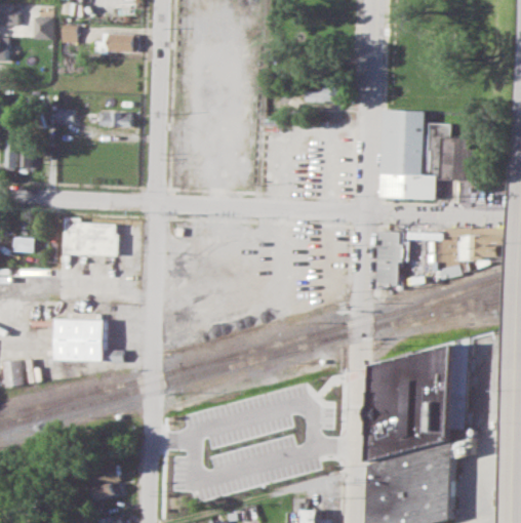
[(0,3),(11,3),(11,9),(18,9),(17,26),(0,25),(0,3)]
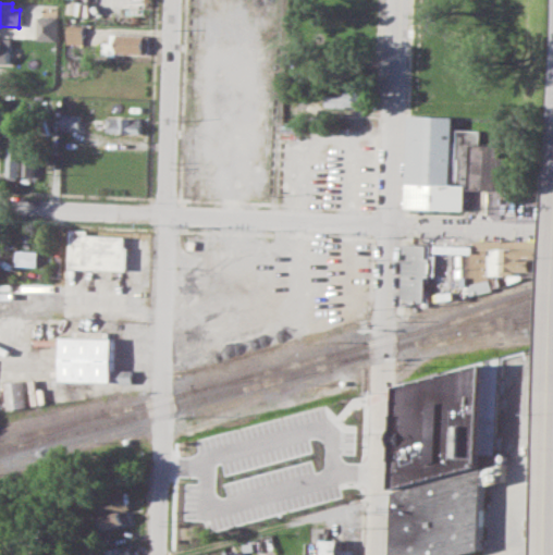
[(34,19),(53,19),(52,42),(34,41),(34,19)]
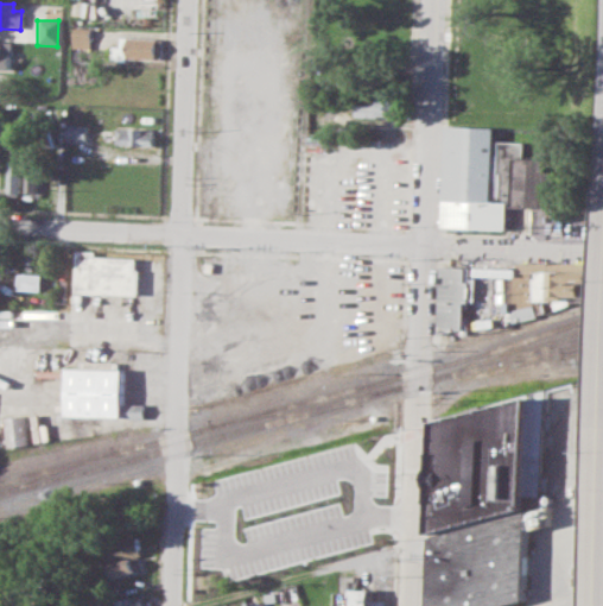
[(71,29),(89,29),(88,50),(70,50),(71,29)]
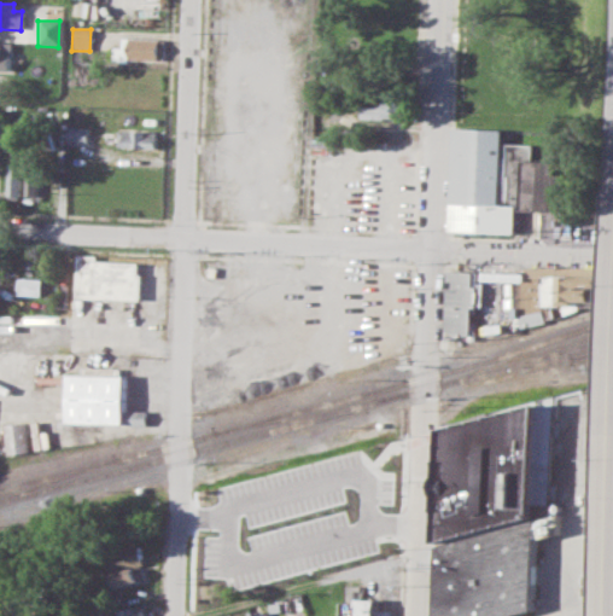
[(120,40),(161,41),(161,63),(111,63),(111,50),(120,50),(120,40)]
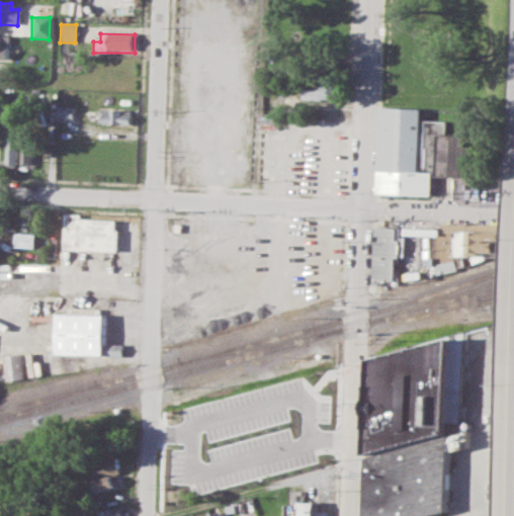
[(288,66),(330,68),(329,84),(304,83),(304,78),(288,77),(288,66)]
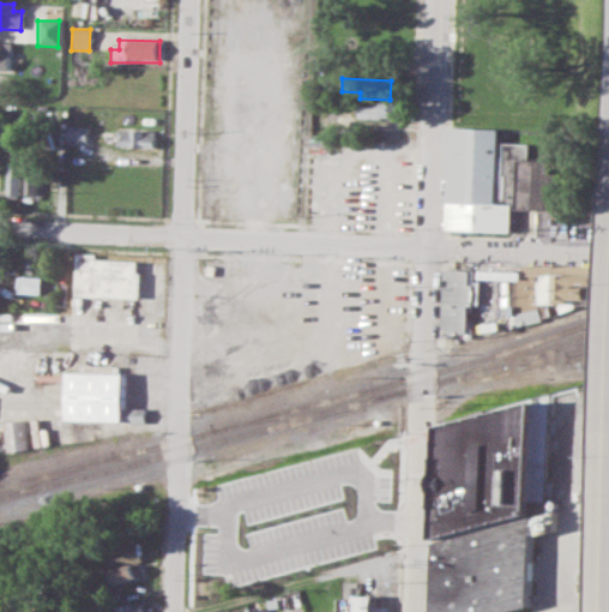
[(356,101),(397,103),(396,121),(355,119),(356,101)]
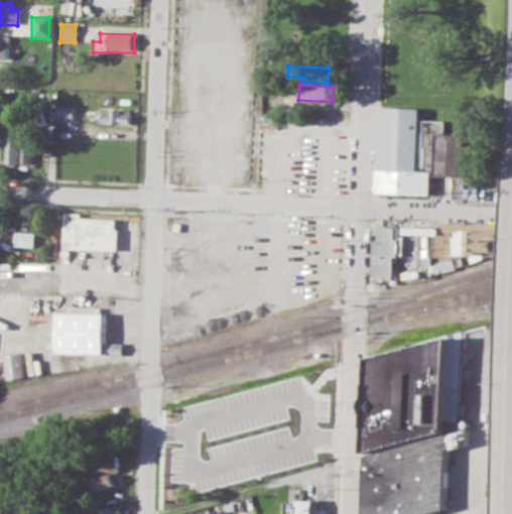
[(54,107),(72,107),(72,122),(54,122),(54,107)]
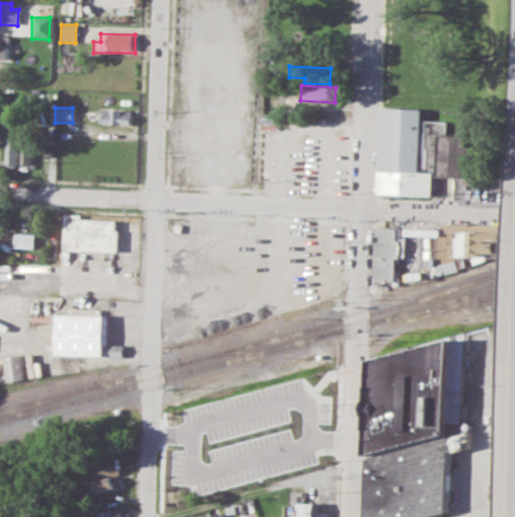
[(97,109),(130,111),(129,126),(96,125),(97,109)]
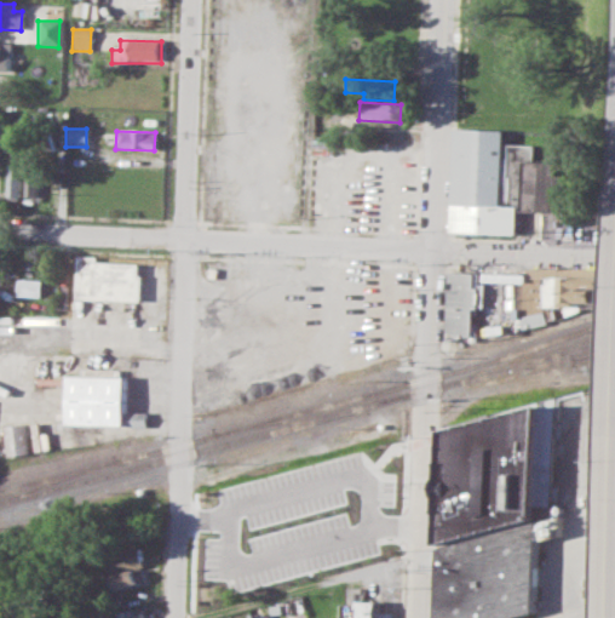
[(447,234),(512,236),(513,213),(559,215),(562,165),(529,164),(530,148),(505,147),(505,156),(499,155),(500,132),(452,131),(447,234)]
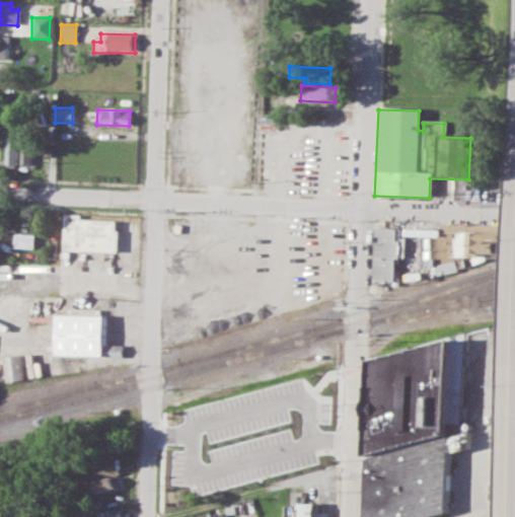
[(5,133),(12,133),(12,140),(15,140),(15,165),(5,165),(5,133)]
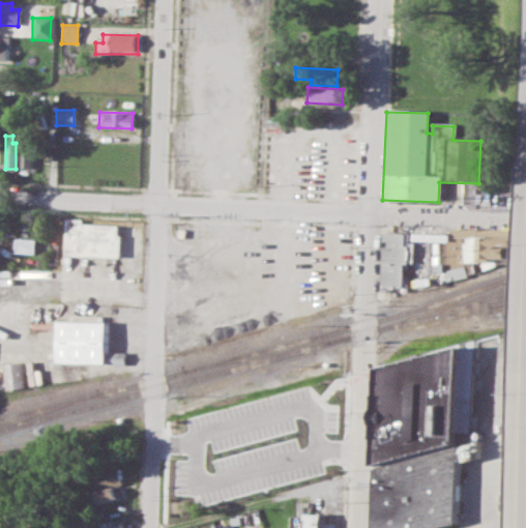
[(22,142),(32,142),(31,174),(21,173),(22,142)]
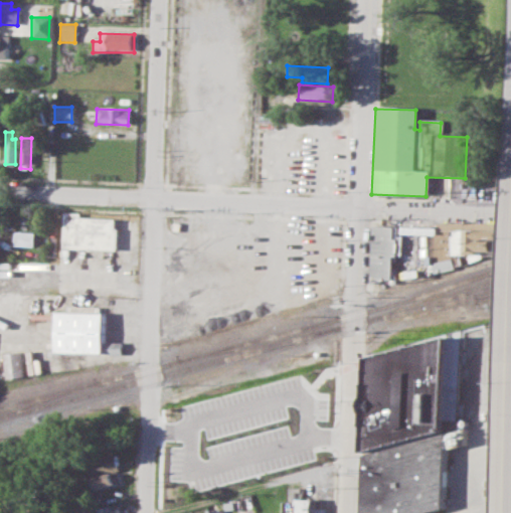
[(62,213),(78,213),(78,217),(113,218),(112,249),(61,248),(62,213)]
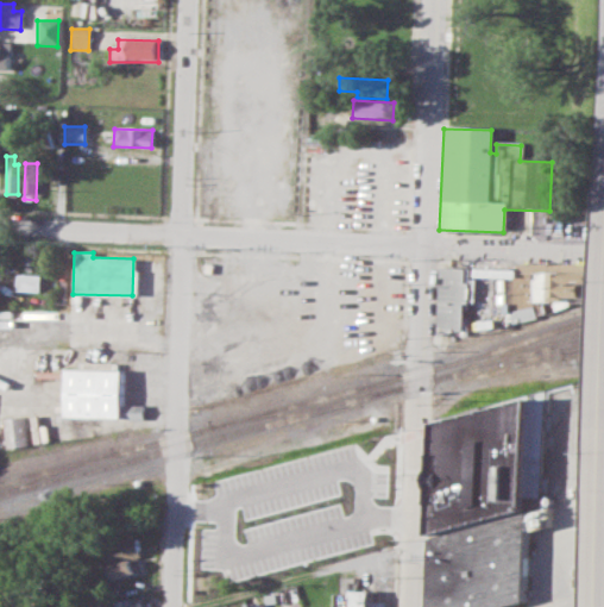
[(467,270),(436,269),(435,333),(466,335),(467,270)]
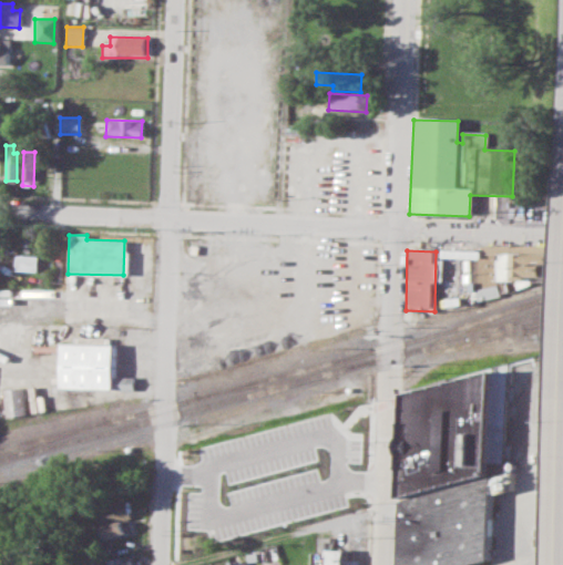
[(16,256),(36,257),(36,273),(14,271),(16,256)]
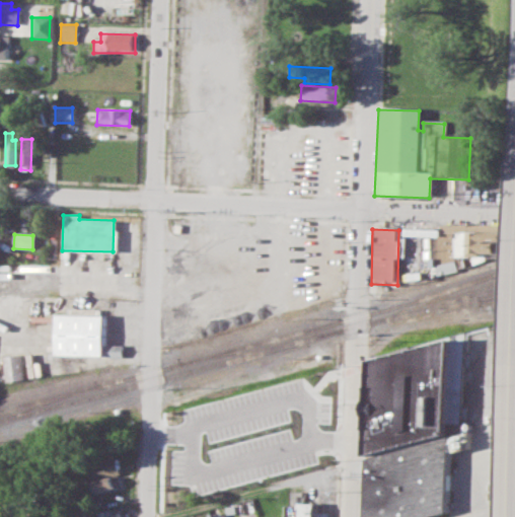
[(56,315),(101,316),(101,357),(55,356),(56,315)]
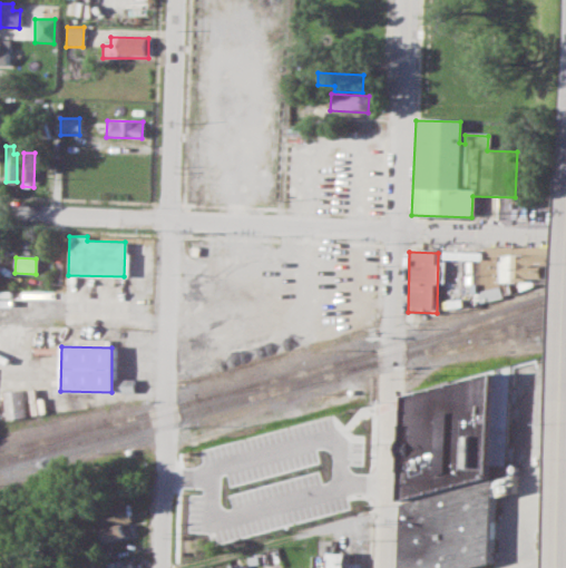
[(401,500),(490,477),(496,374),(407,398),(401,500)]
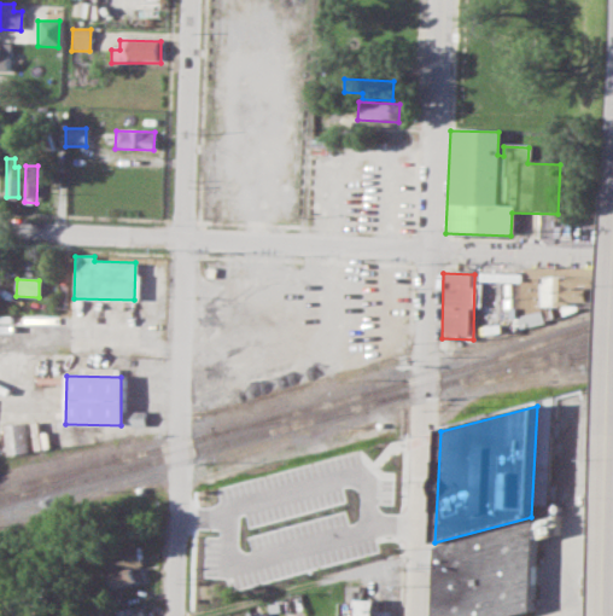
[(124,413),(144,413),(144,426),(124,426),(124,413)]
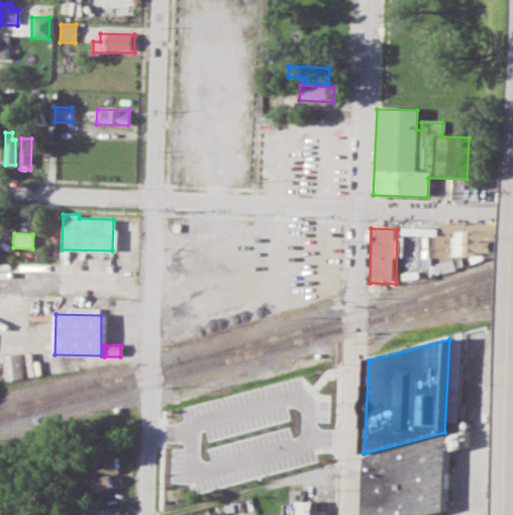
[(0,355),(18,353),(21,379),(4,381),(0,355)]
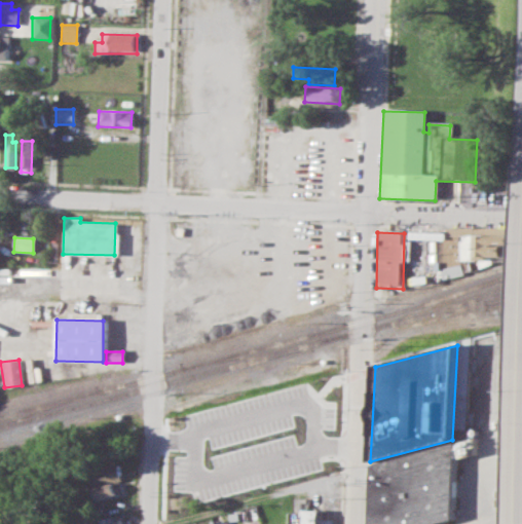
[(371,464),(367,523),(440,523),(450,521),(454,443),(371,464)]
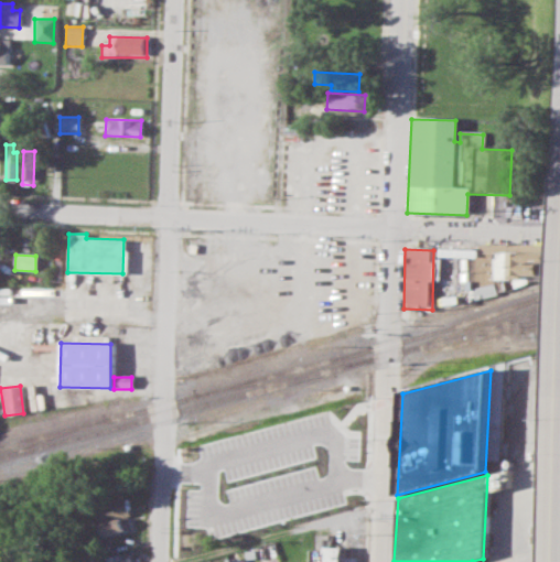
[(96,506),(122,499),(127,515),(100,521),(96,506)]
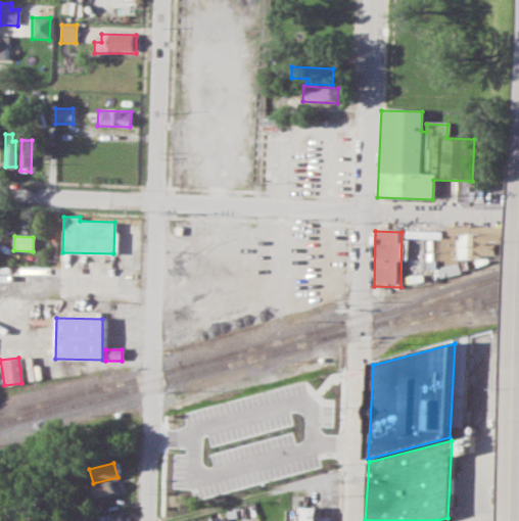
[(88,487),(116,480),(120,491),(91,499),(88,487)]
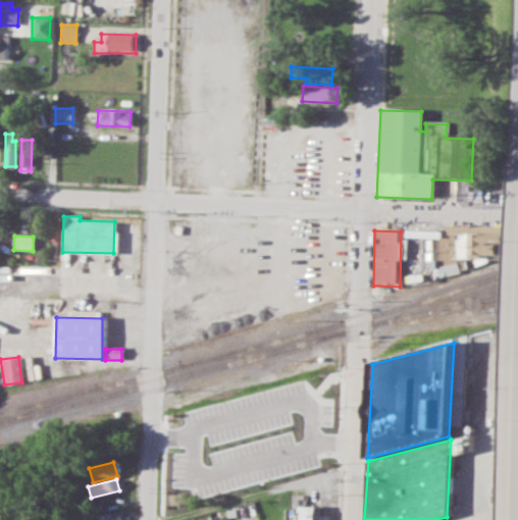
[(314,519),(315,495),(315,491),(309,490),(308,500),(305,500),(305,507),(300,506),(300,509),(299,519),(314,519)]
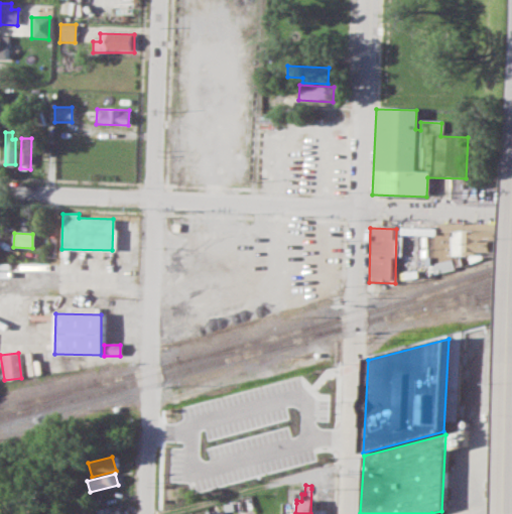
[(310,513),(311,489),(318,489),(318,510),(324,510),(323,513),(310,513)]
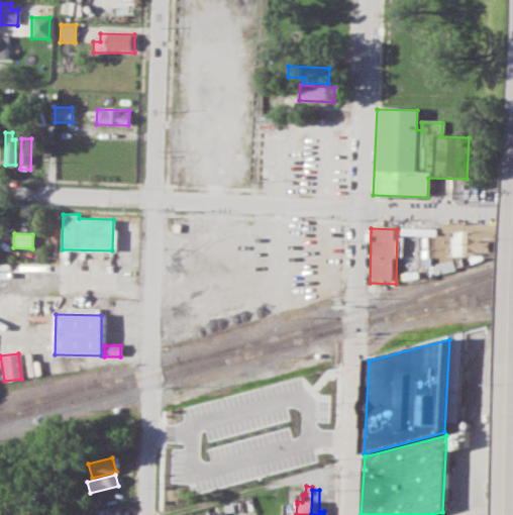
[(280,514),(281,504),(297,504),(296,514),(280,514)]
